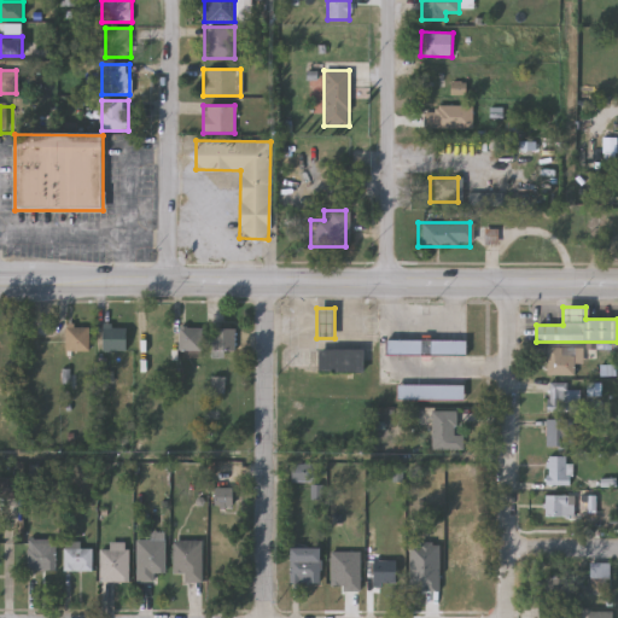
[(88,325),(88,351),(65,351),(65,325),(88,325)]
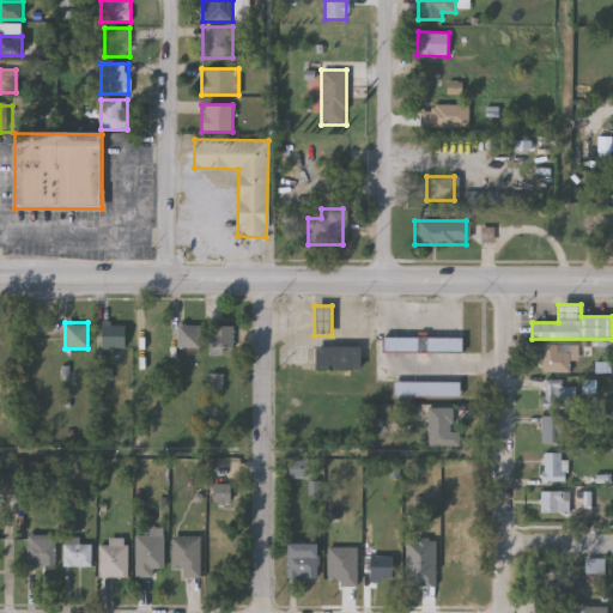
[(101,349),(101,325),(126,325),(126,349),(101,349)]
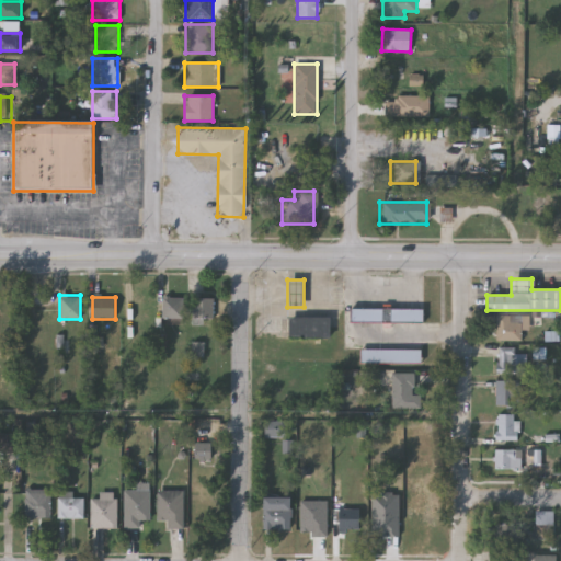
[(184,298),(184,320),(162,320),(162,298),(184,298)]
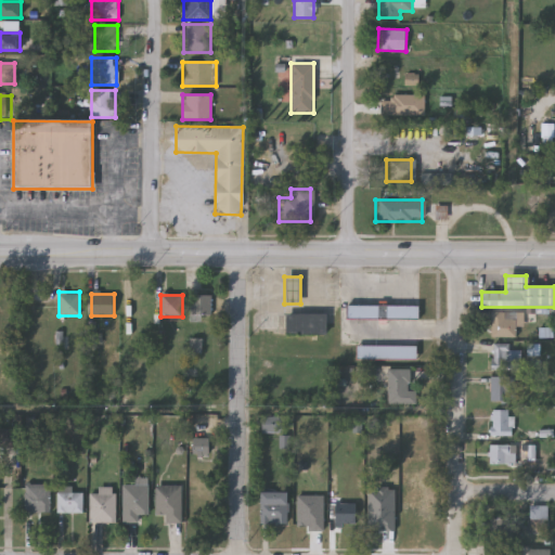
[(191,317),(191,295),(213,295),(213,317),(191,317)]
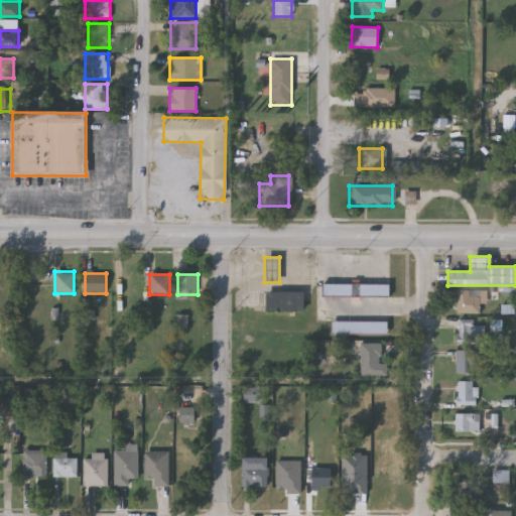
[(389,284),(389,297),(321,297),(321,284),(389,284)]
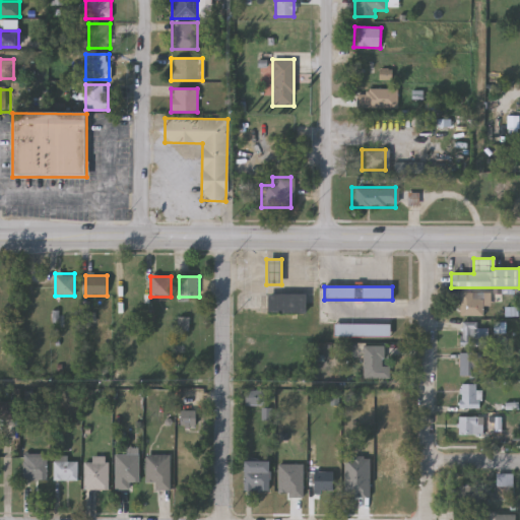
[(484,293),(484,315),(461,315),(461,293),(484,293)]
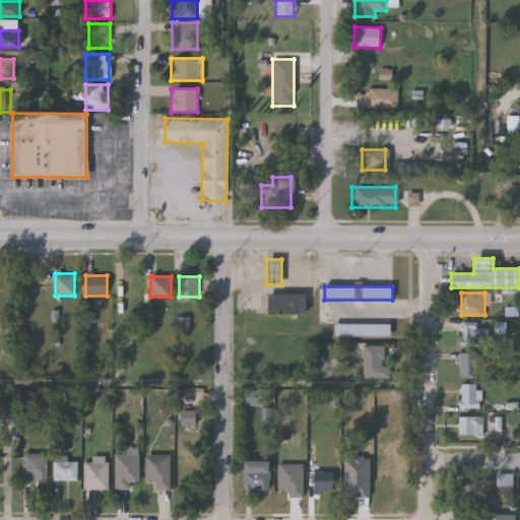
[(305,295),(305,313),(272,313),(272,295),(305,295)]
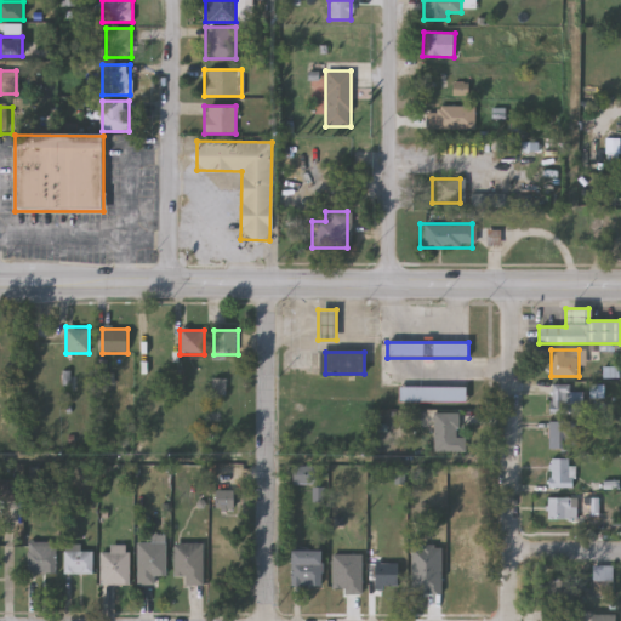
[(584,385),(584,412),(552,412),(552,385),(584,385)]
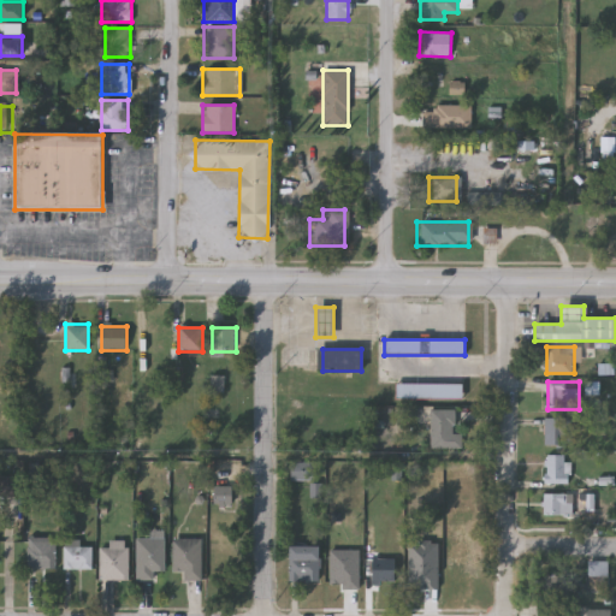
[(461,383),(461,397),(395,397),(395,383),(461,383)]
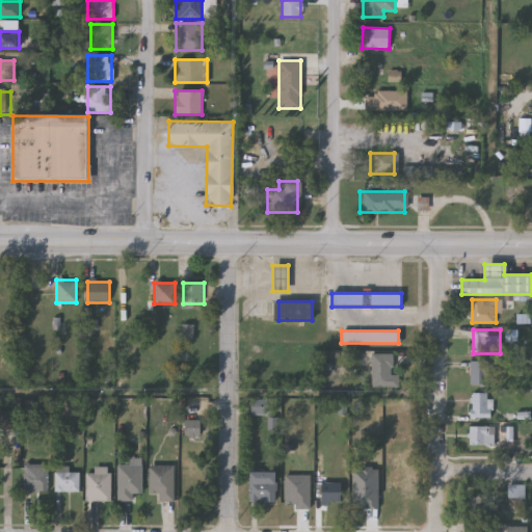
[(393,353),(393,373),(400,373),(400,387),(371,387),(371,353),(393,353)]
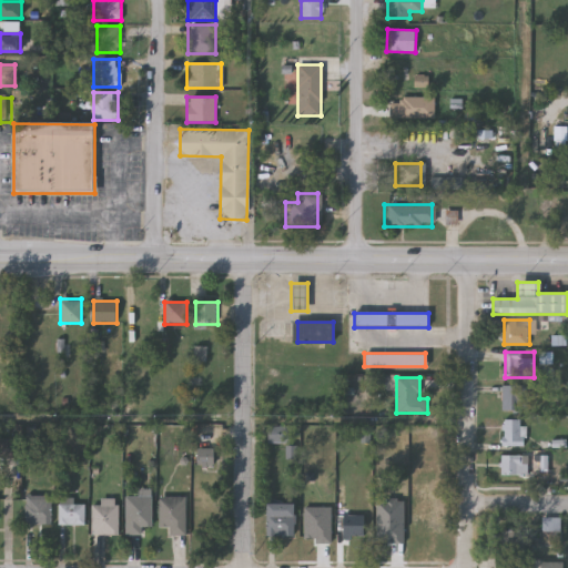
[(523,385),(523,411),(503,411),(503,385),(523,385)]
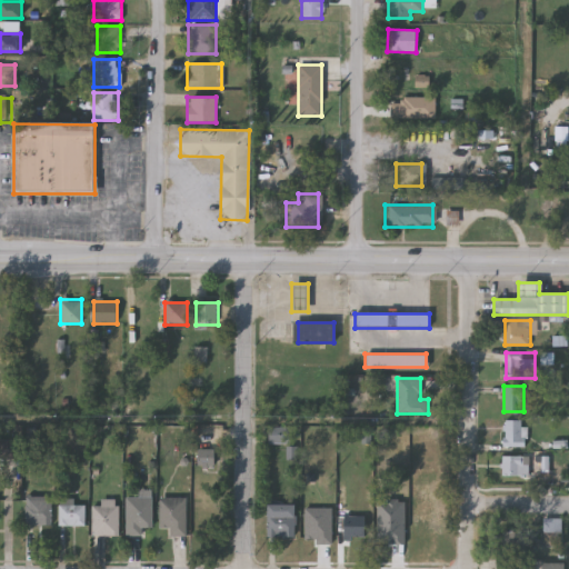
[(525,419),(525,445),(505,445),(505,419),(525,419)]
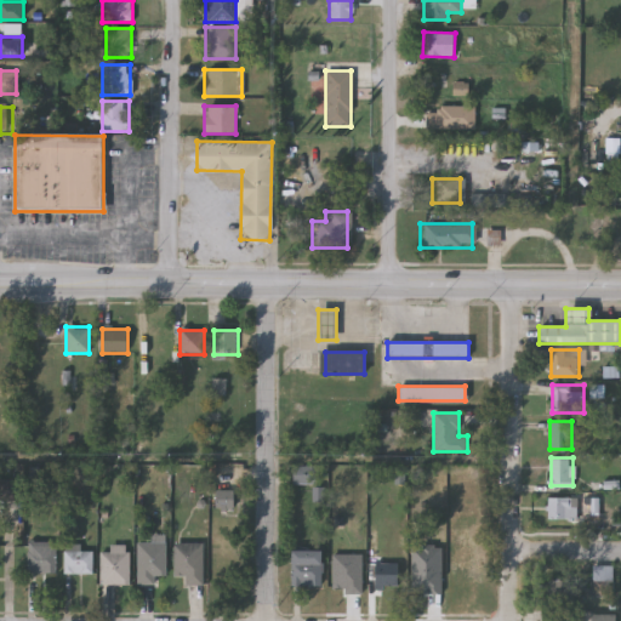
[(317,483),(294,483),(294,466),(317,466),(317,483)]
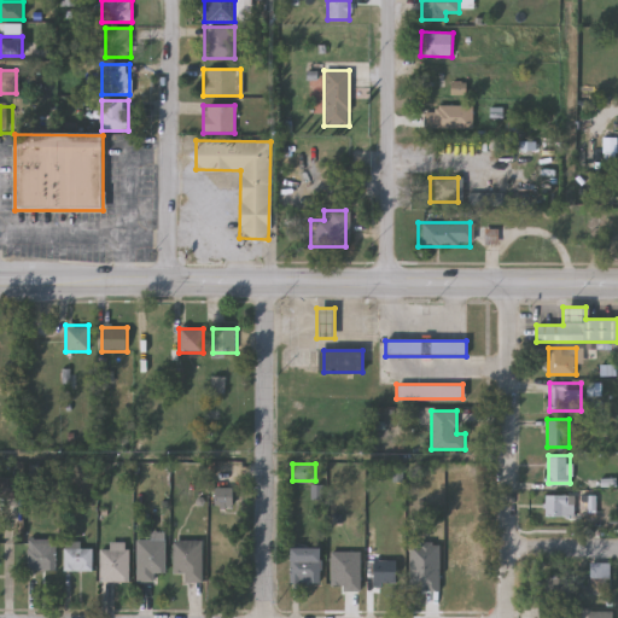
[(546,517),(546,494),(569,494),(569,503),(575,503),(575,517),(546,517)]
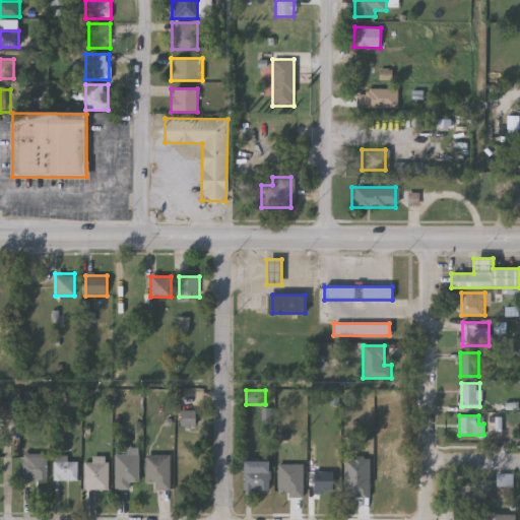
[(130,490),(114,490),(114,455),(138,455),(138,482),(130,482),(130,490)]
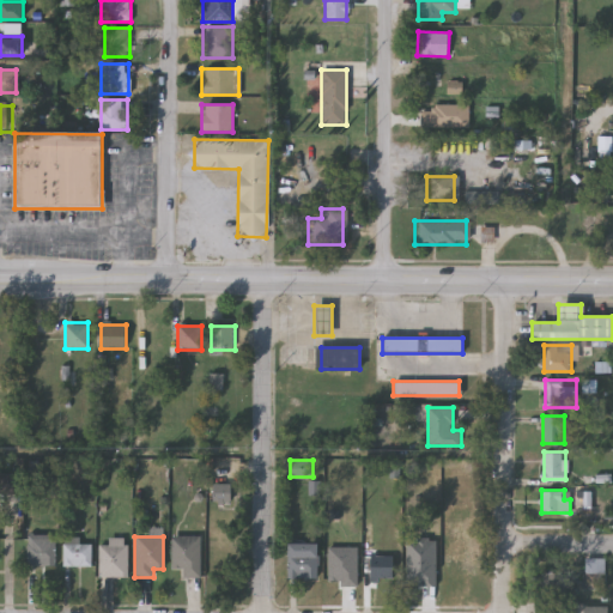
[(55,565),(25,565),(25,538),(55,538),(55,565)]
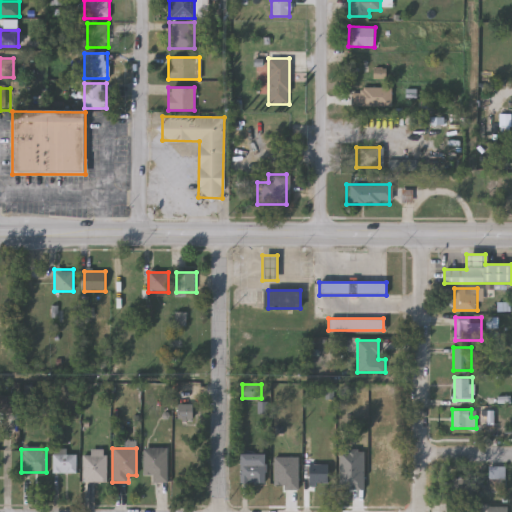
[(167,449),(167,482),(152,482),(152,476),(143,476),(143,449),(167,449)]
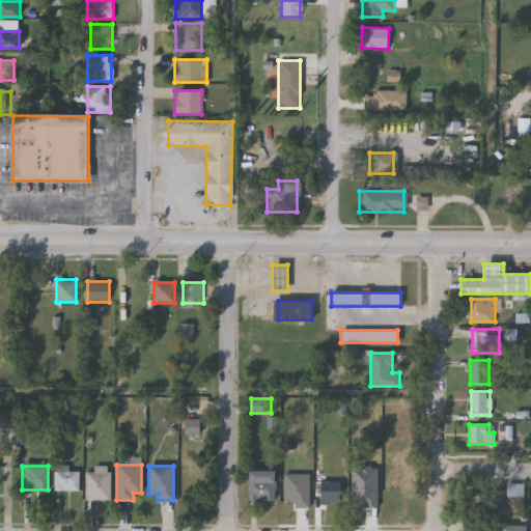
[(79,491),(55,491),(55,468),(79,468),(79,491)]
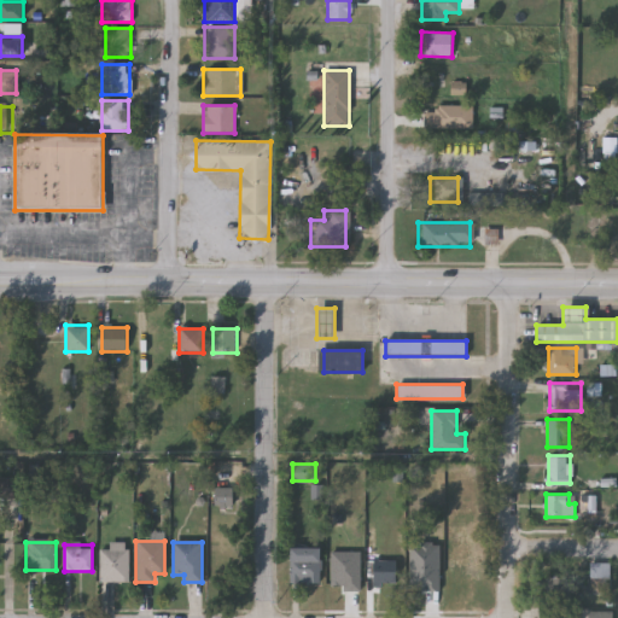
[(128,582),(100,582),(100,546),(128,546),(128,582)]
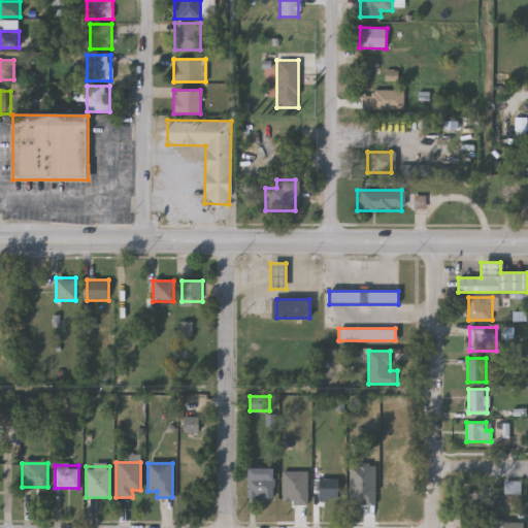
[(273,499),(246,499),(246,469),(273,469),(273,499)]
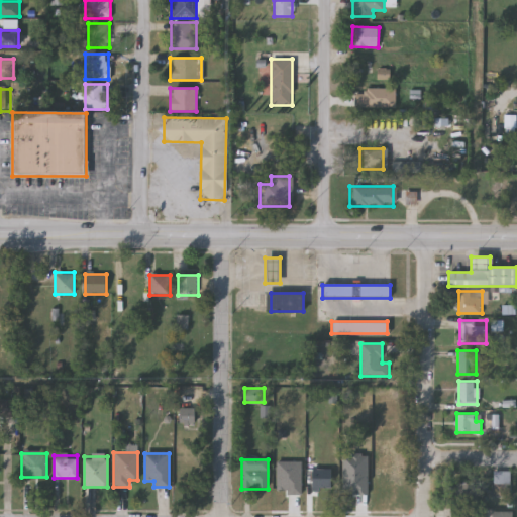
[(311,499),(311,476),(331,476),(331,499),(311,499)]
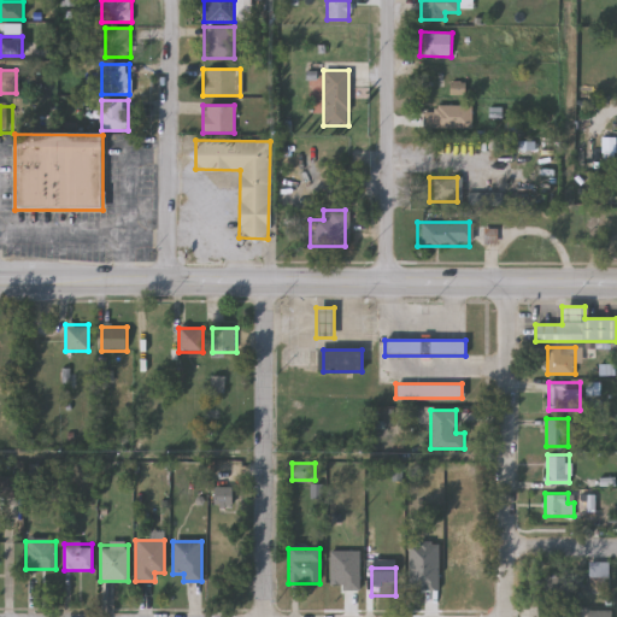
[(546,576),(570,576),(570,601),(546,601),(546,576)]
